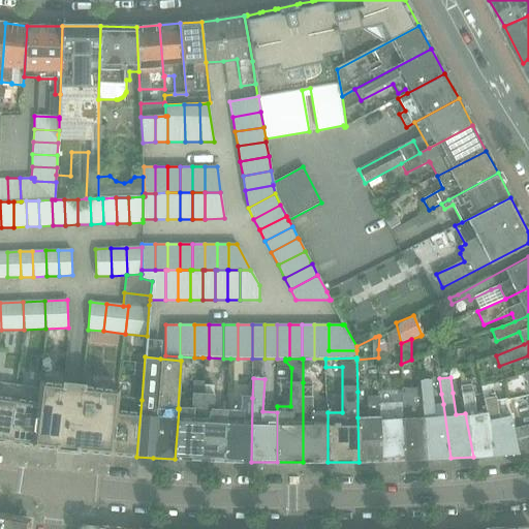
[(434,405),(431,379),(419,380),(419,389),(422,389),(428,459),(450,458),(443,404),(434,405)]
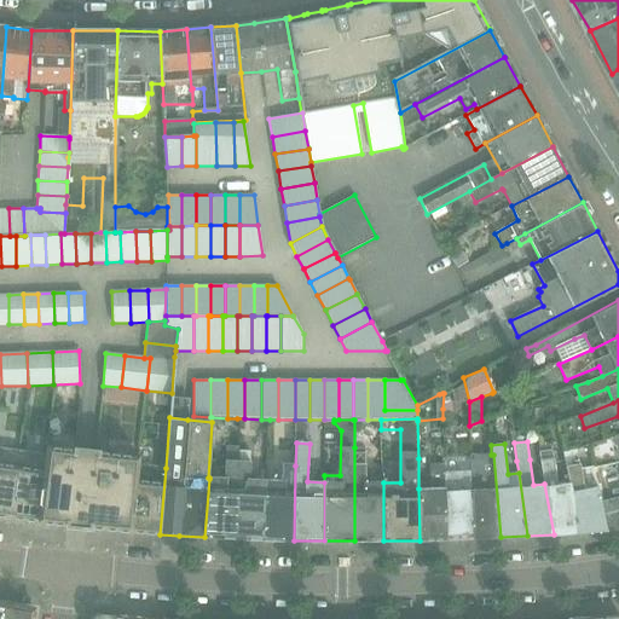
[(18,451),(0,447),(0,515),(9,516),(18,451)]
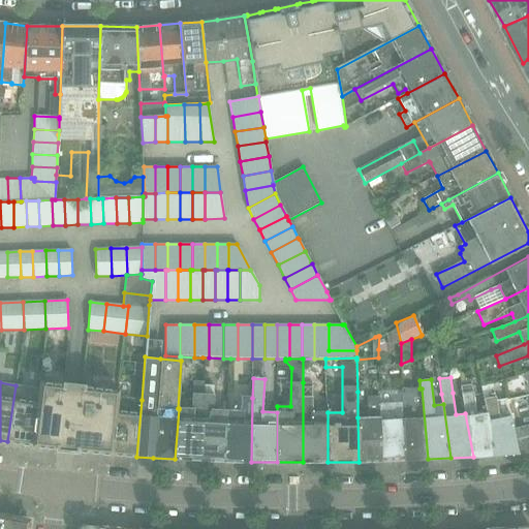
[(39,389),(16,385),(7,441),(33,445),(40,382),(39,382),(39,389)]
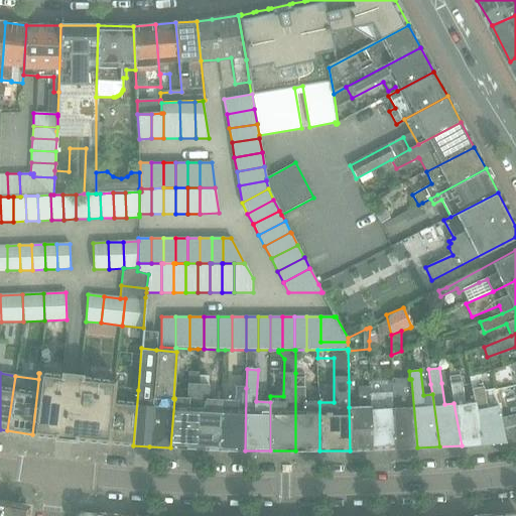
[(75,438),(108,442),(114,381),(81,377),(61,375),(39,373),(32,434),(54,436),(54,437),(56,437),(74,439),(75,438)]
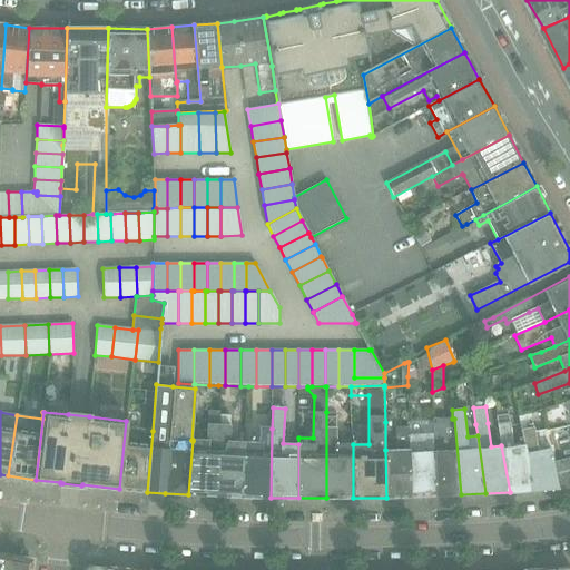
[(338,412),(326,412),(326,498),(353,498),(353,444),(338,444),(338,412)]
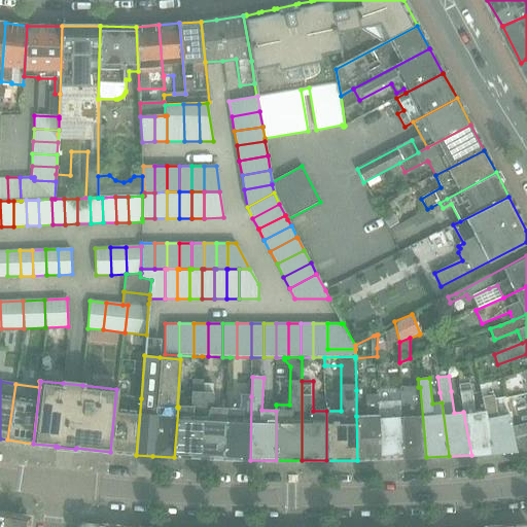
[(495,399),(490,382),(479,385),(484,411),(485,411),(494,453),(518,451),(515,436),(512,426),(510,414),(505,397),(495,399)]
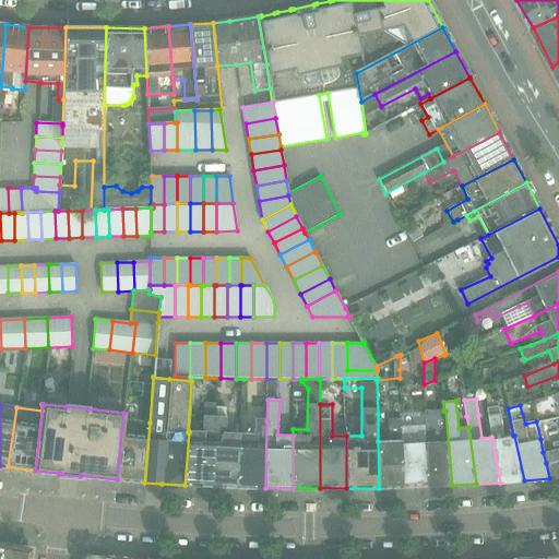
[(445,411),(443,411),(425,411),(425,425),(428,486),(452,485),(445,411)]
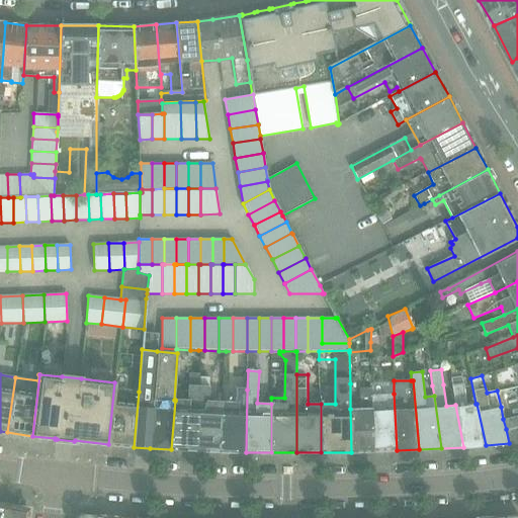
[(115,382),(114,382),(108,444),(134,447),(139,392),(114,389),(115,382)]
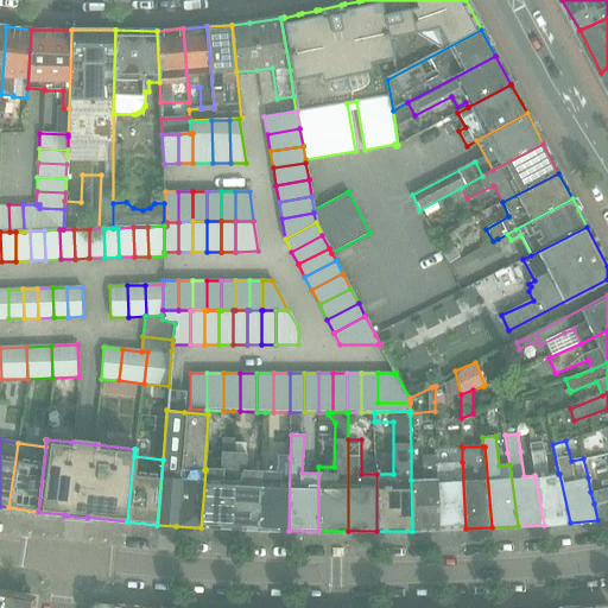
[(423,480),(411,480),(412,531),(439,530),(437,449),(434,449),(434,456),(422,457),(423,480)]
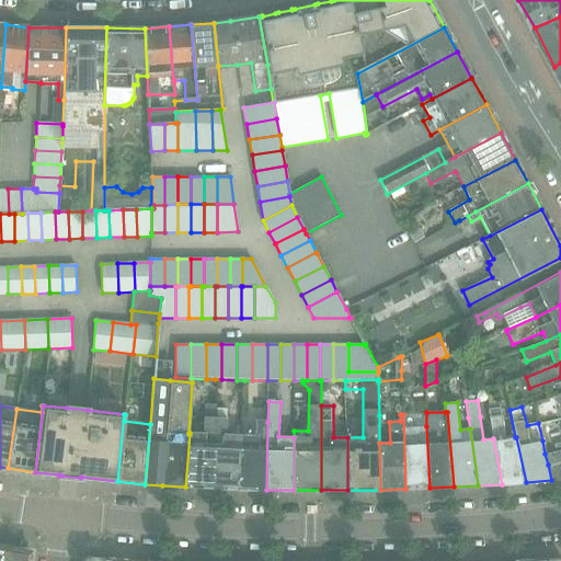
[(405,414),(403,414),(405,489),(430,488),(426,426),(405,427),(405,414)]
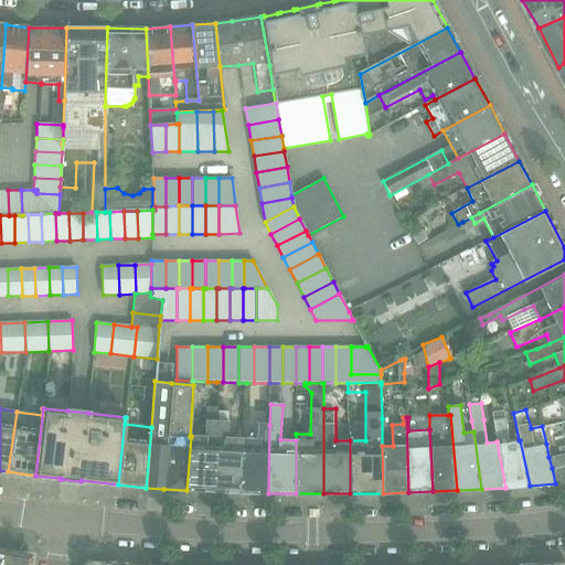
[(505,418),(493,419),(497,441),(505,488),(530,486),(520,440),(519,440),(510,440),(505,418)]
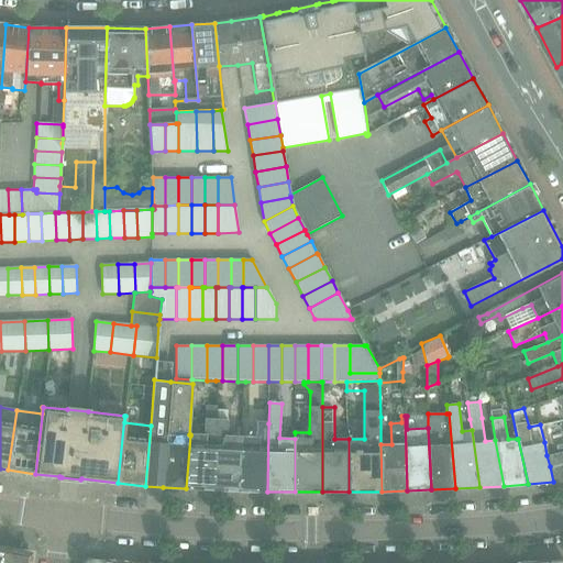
[(190,434),(190,435),(186,488),(212,489),(217,421),(206,420),(205,435),(190,434)]
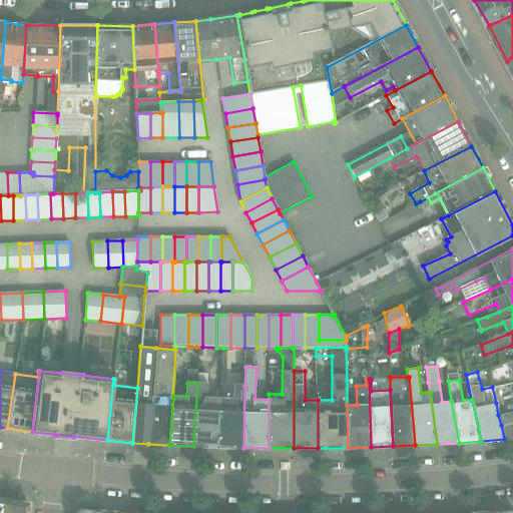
[(207,384),(197,384),(193,446),(218,447),(220,399),(220,398),(206,397),(207,384)]
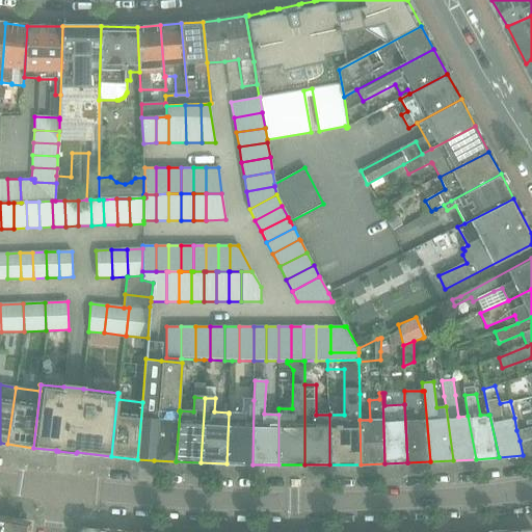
[(243,415),(229,414),(227,463),(253,464),(254,400),(243,400),(243,415)]
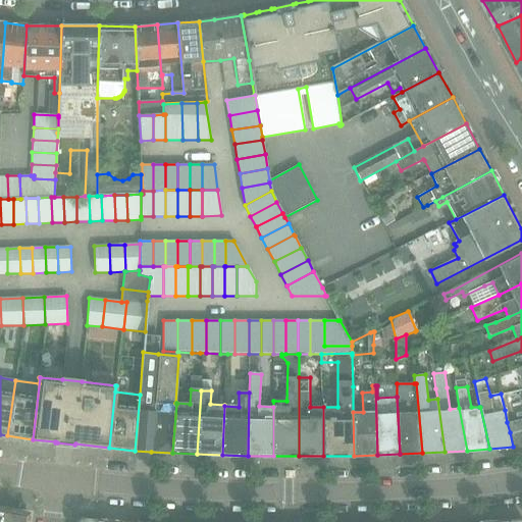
[(521,419),(507,422),(510,432),(521,429),(521,419)]
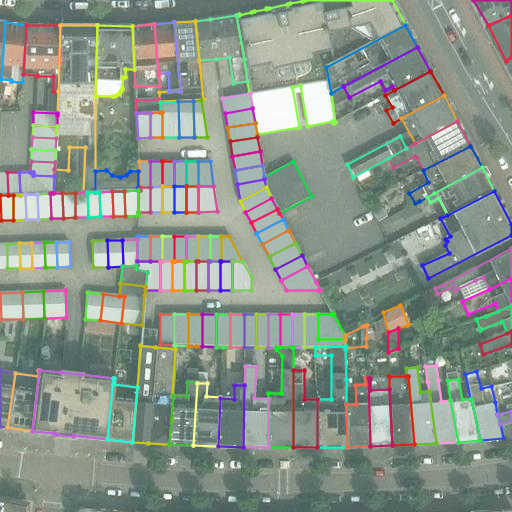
[(511,421),(500,424),(503,438),(511,437),(511,421)]
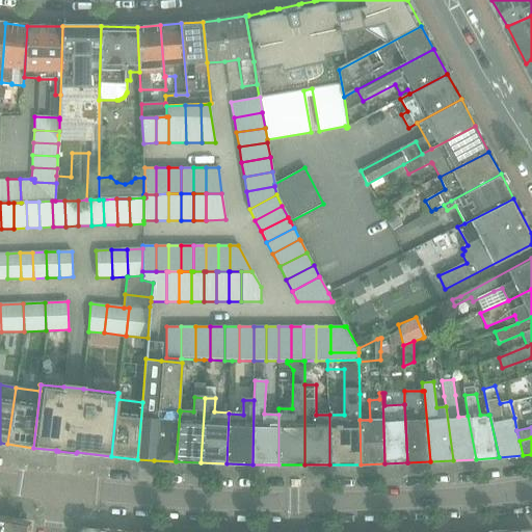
[(0,531),(29,531),(30,526),(27,523),(0,517),(0,520),(0,531)]
